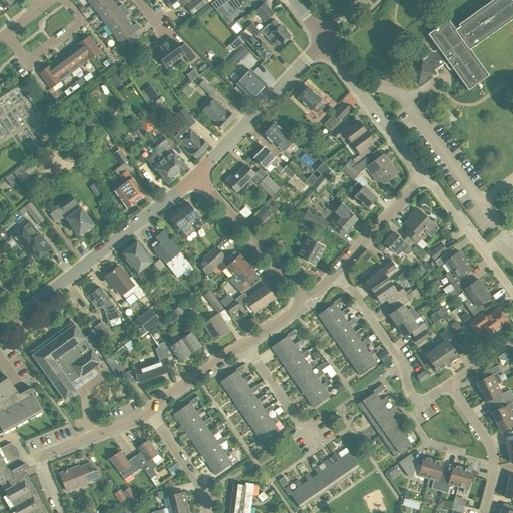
[(0,0),(0,4),(3,9),(15,0),(0,0)]
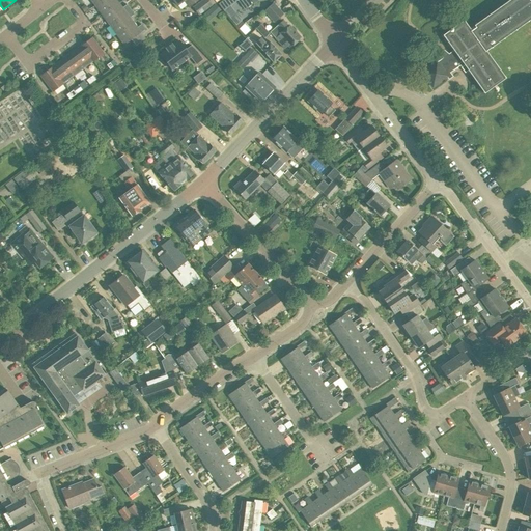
[(102,16),(118,3),(115,0),(102,0),(94,5),(102,16)]
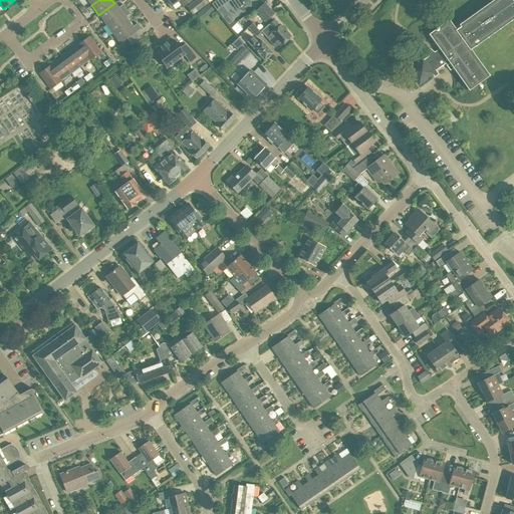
[(201,0),(195,0),(190,5),(196,13),(206,5),(201,0)]
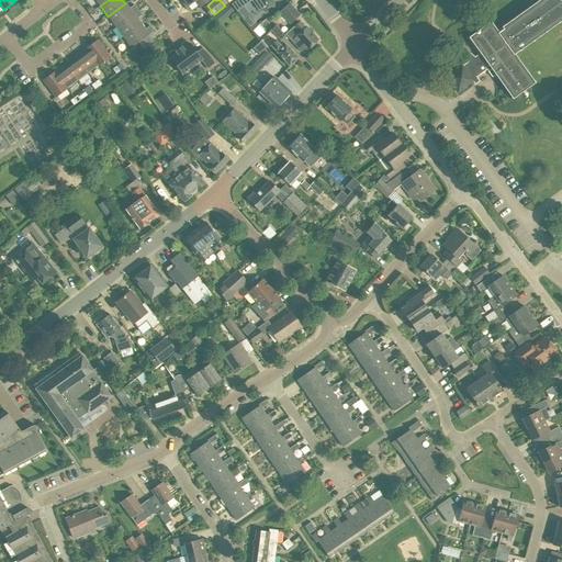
[(250,0),(259,11),(267,4),(268,4),(273,0),(250,0)]
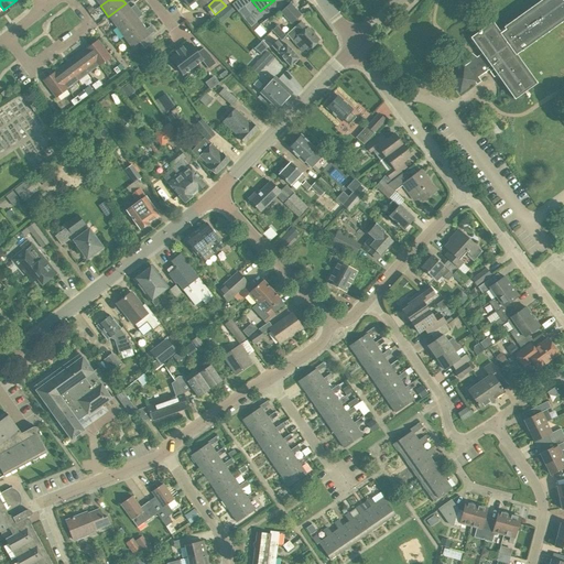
[(563,0),(541,0),(503,28),(500,31),(494,22),(477,33),(477,32),(469,38),(481,54),(476,57),(470,53),(466,57),(470,62),(465,66),(464,66),(448,77),(459,93),(475,82),(476,85),(480,82),(478,77),(488,69),(489,72),(494,77),(497,75),(514,99),(537,84),(517,54),(563,20),(563,0)]
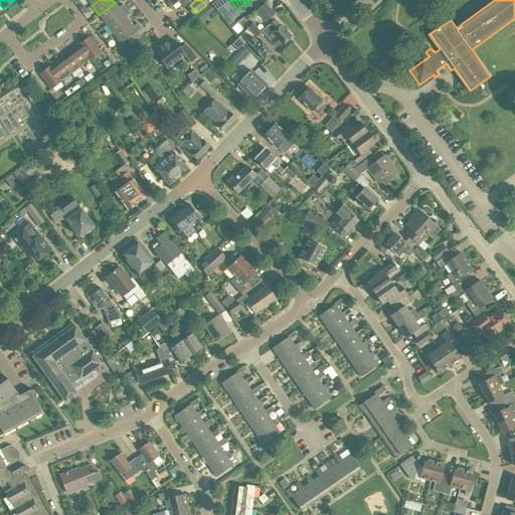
[(106,25),(127,9),(123,5),(119,8),(115,3),(99,15),(106,25)]
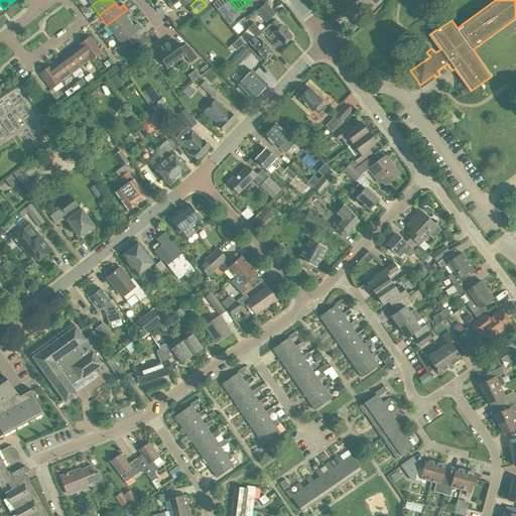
[(266,22),(275,13),(266,3),(256,11),(266,22)]
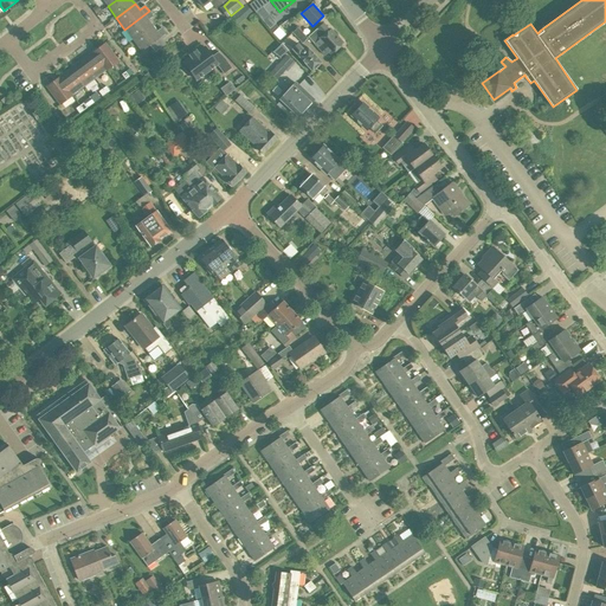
[(237,26),(252,12),(245,5),(230,19),(237,26)]
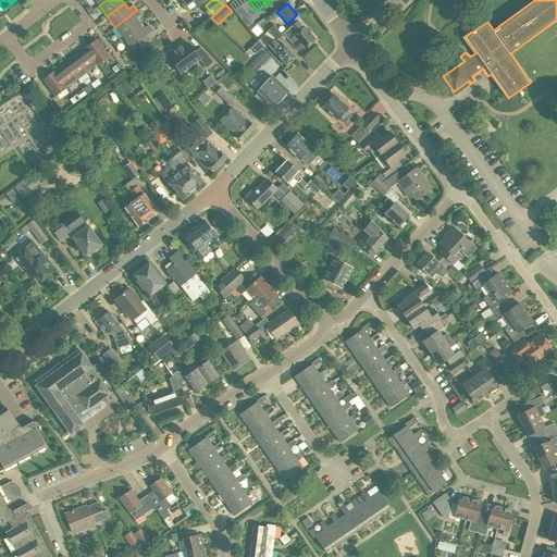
[(122,37),(139,24),(136,19),(140,15),(137,10),(114,27),(122,37)]
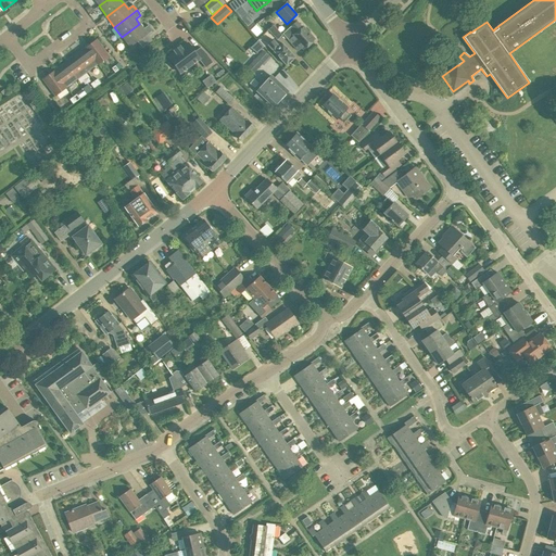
[(249,16),(242,22),(247,26),(253,22),(249,16)]
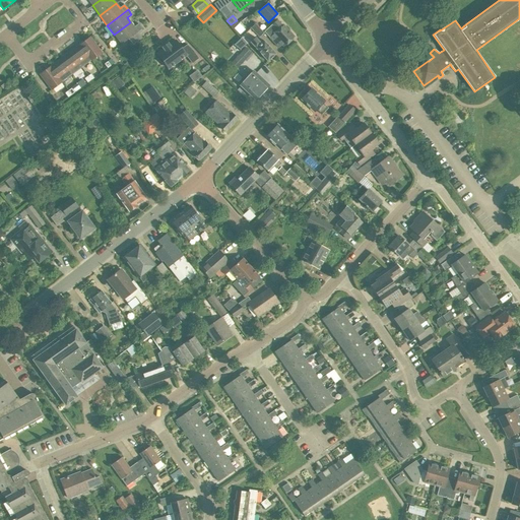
[(282,25),(276,19),(271,24),(276,30),(273,34),(283,46),(294,38),(282,24),(282,25)]
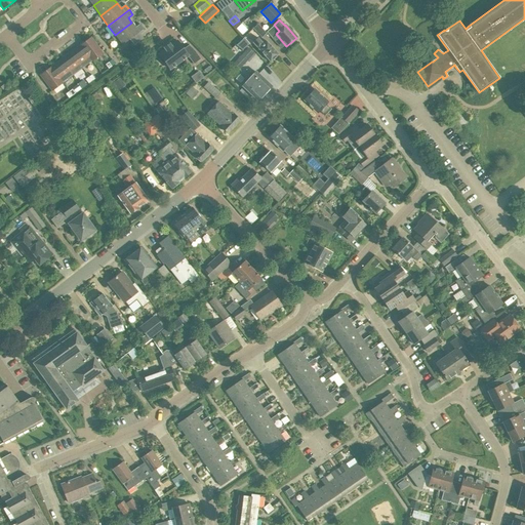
[(131,23),(115,35),(122,45),(137,34),(144,30),(139,25),(135,28),(131,23)]
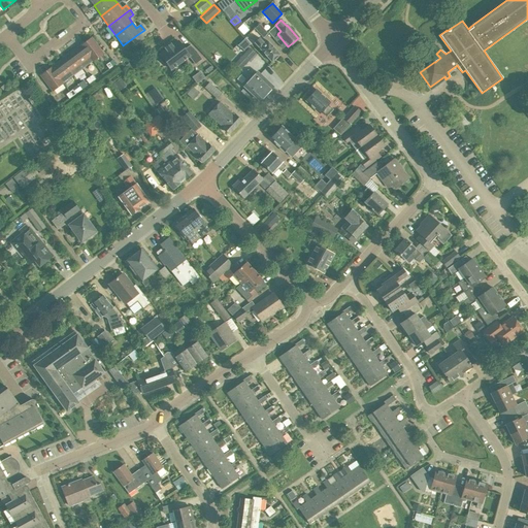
[(263,38),(268,33),(259,24),(254,28),(263,38)]
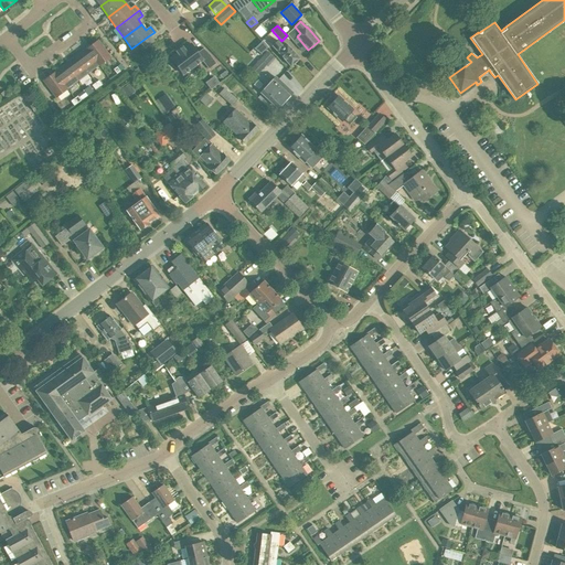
[(284,46),(277,40),(272,45),(277,52),(290,66),(300,57),(287,43),(284,46)]
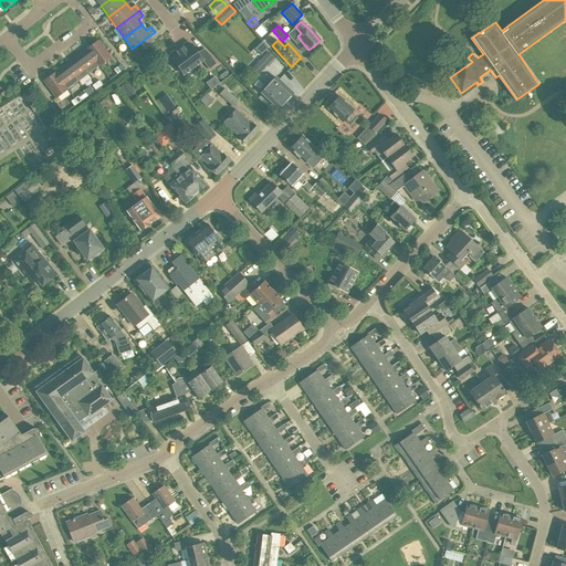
[(87,49),(100,65),(109,58),(97,41),(87,49)]
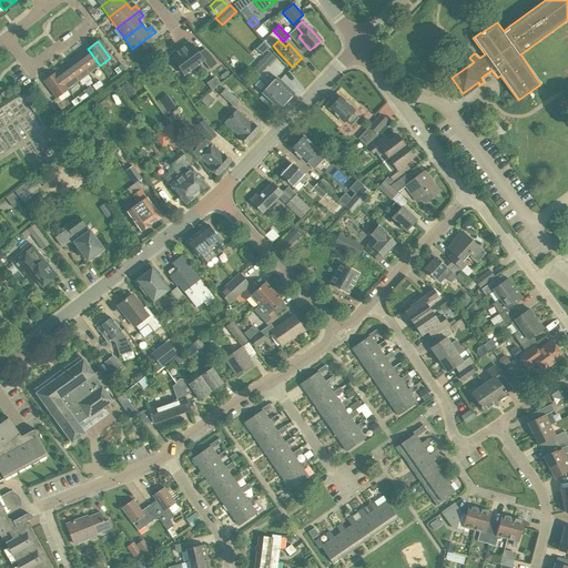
[(199,53),(192,46),(192,44),(191,44),(184,50),(183,48),(178,52),(179,54),(173,59),(172,59),(172,60),(174,62),(173,63),(172,64),(175,69),(178,69),(179,68),(183,74),(184,75),(184,74),(203,61),(210,70),(217,64),(211,54),(204,49),(199,53)]
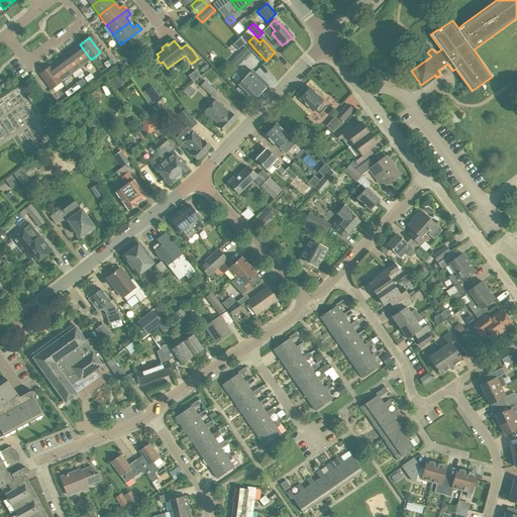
[(81,68),(91,60),(80,44),(70,52),(81,68)]
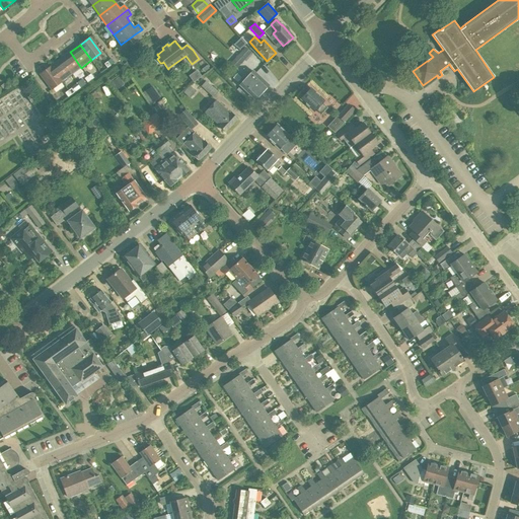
[(240,65),(251,53),(245,48),(234,59),(240,65)]
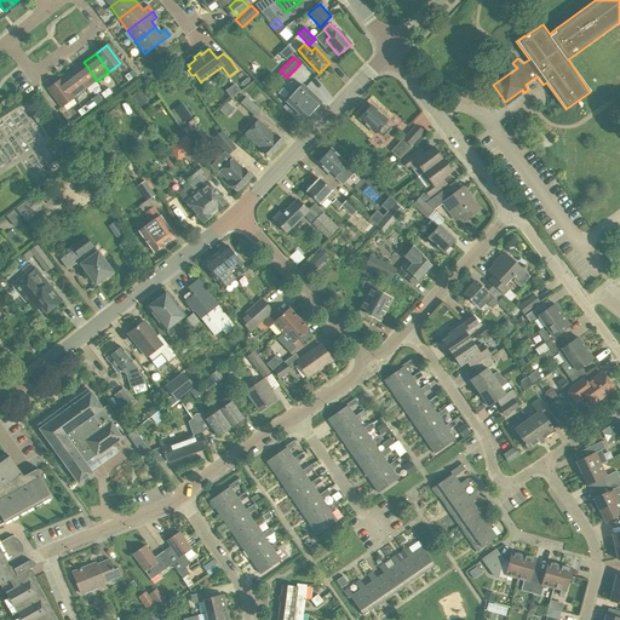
[(85,90),(97,81),(84,62),(72,72),(85,90)]
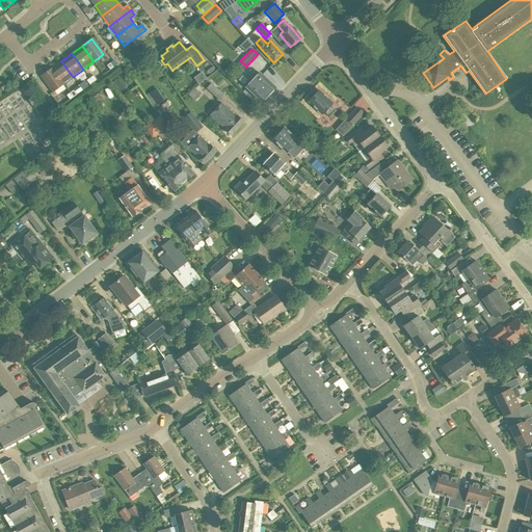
[(63,84),(73,77),(61,61),(51,69),(63,84)]
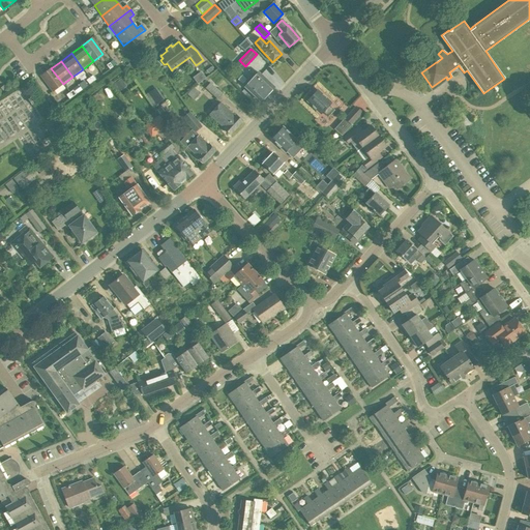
[(53,91),(63,84),(51,68),(41,76),(53,91)]
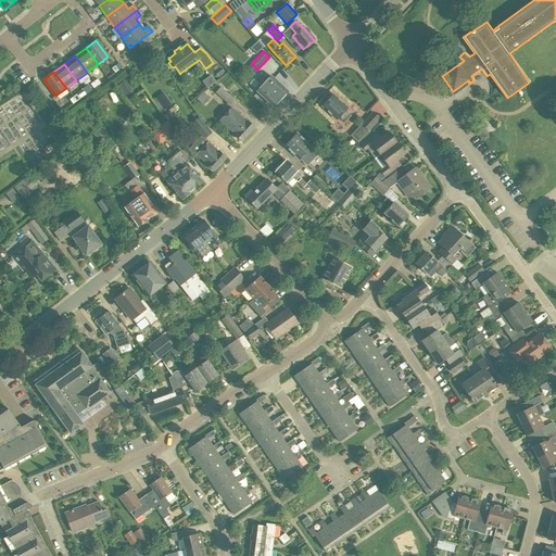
[(274,106),(288,91),(270,76),(256,91),(274,106)]
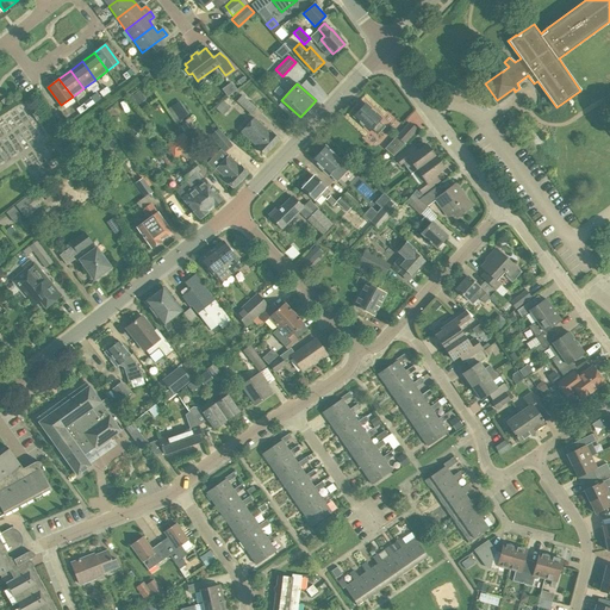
[(103,98),(110,92),(106,87),(99,92),(103,98)]
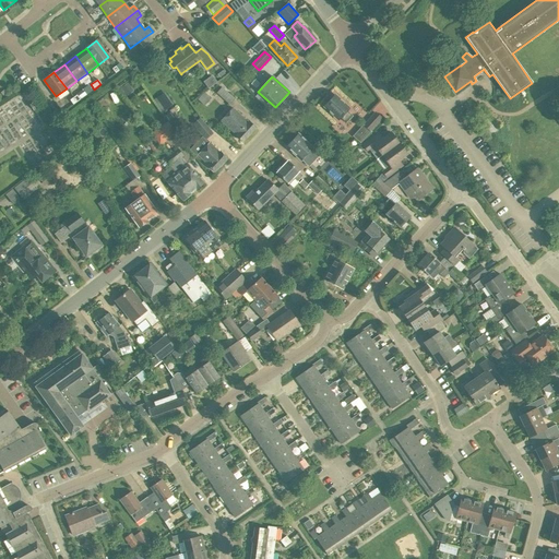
[(126,96),(133,92),(128,83),(120,88),(126,96)]
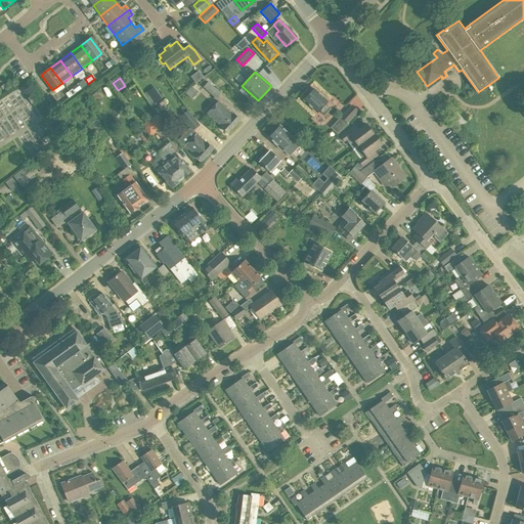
[(83,80),(78,84),(81,89),(86,85),(83,80)]
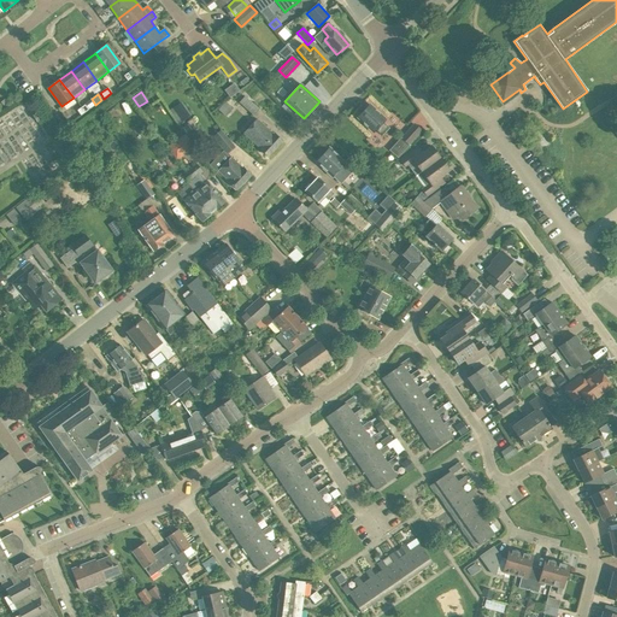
[(241,103),(256,116),(264,107),(250,95),(241,103)]
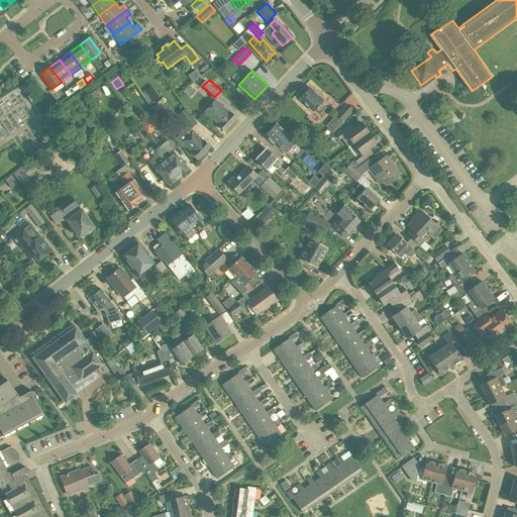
[(189,98),(195,91),(189,86),(183,92),(189,98)]
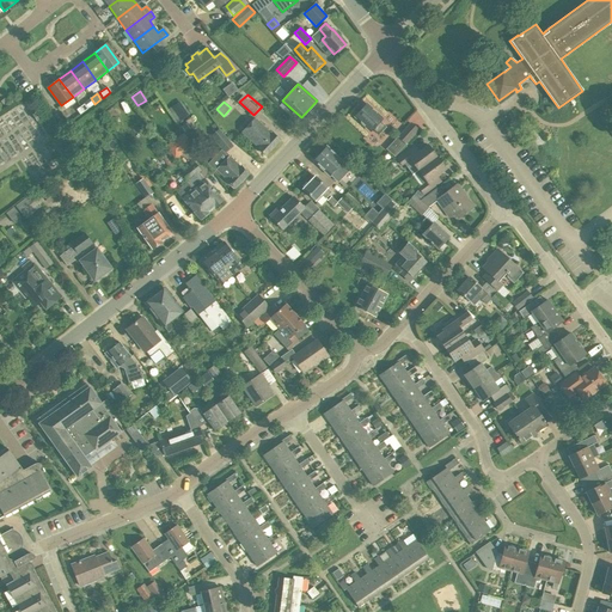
[(80,115),(87,109),(84,104),(77,110),(80,115)]
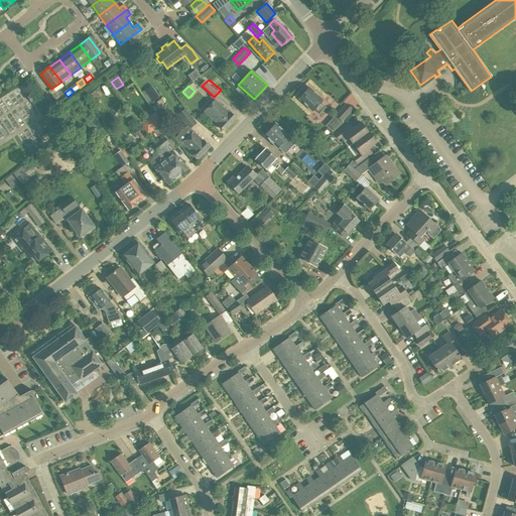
[(318,114),(326,108),(320,103),(323,101),(309,89),(299,100),(312,111),(314,110),(318,114)]
